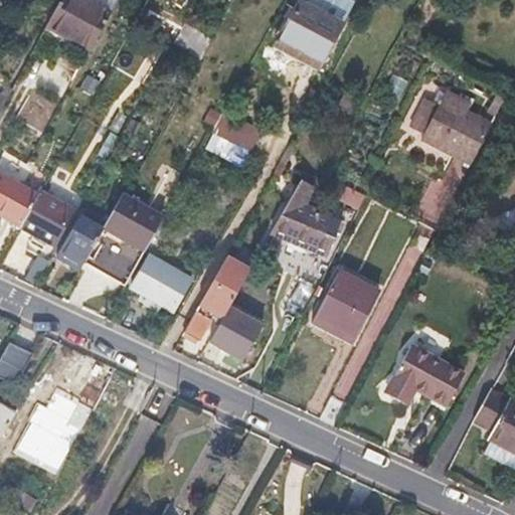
[(73,30),(87,37),(99,44),(116,15),(89,0),(67,0),(53,26),(60,31),(70,36),(73,30)]
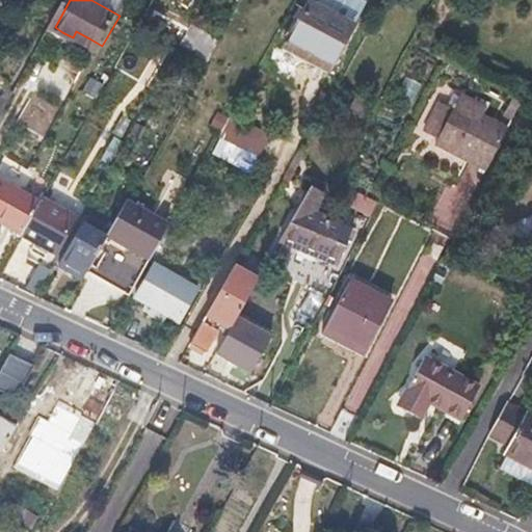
[(337,68),(347,49),(357,30),(313,6),(292,43),(337,68)]
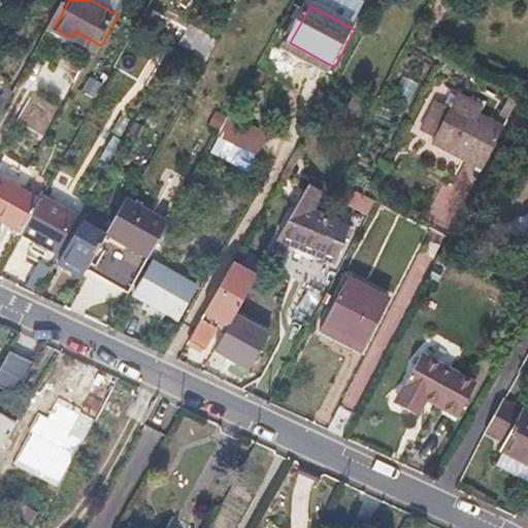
[(208,60),(219,41),(190,25),(179,44),(208,60)]
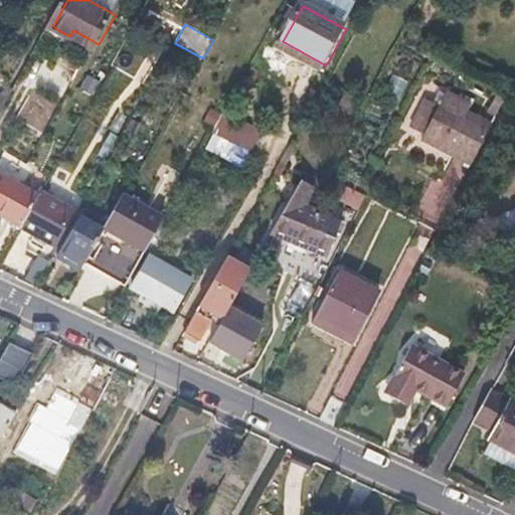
[(493,128),(469,115),(444,103),(423,140),(473,166),(493,128)]
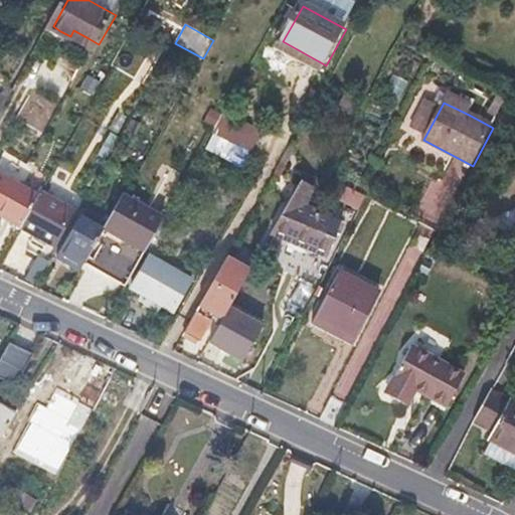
[(214,136),(235,147),(258,157),(268,136),(225,117),(214,136)]
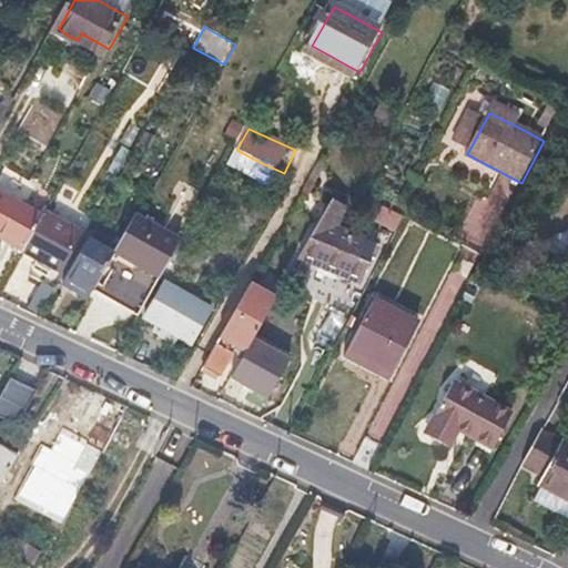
[(0,235),(27,251),(44,217),(0,193),(0,235)]
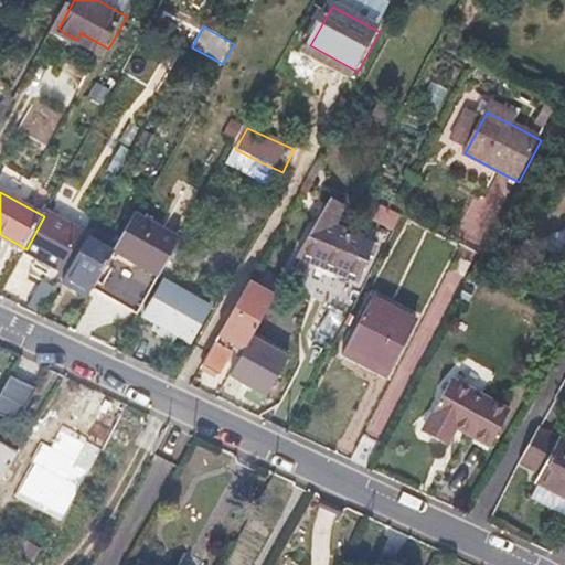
[(391,231),(398,213),(377,203),(369,221),(391,231)]
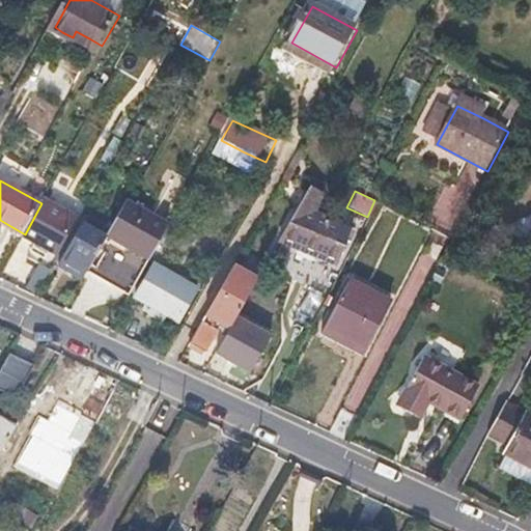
[(42,203),(25,234),(42,244),(57,253),(77,220),(44,201),(42,203)]
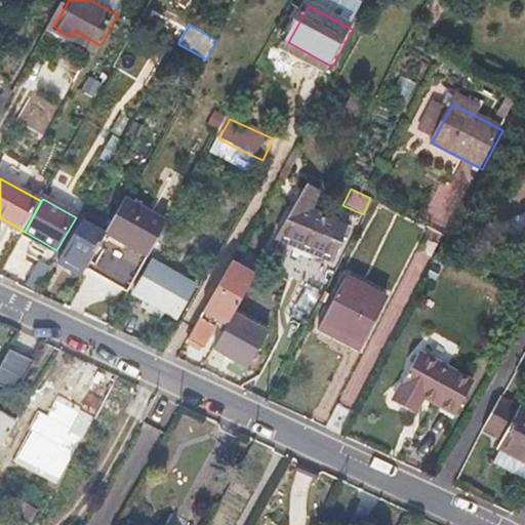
[(107,236),(101,248),(105,251),(92,273),(111,284),(128,293),(169,224),(128,201),(107,236)]
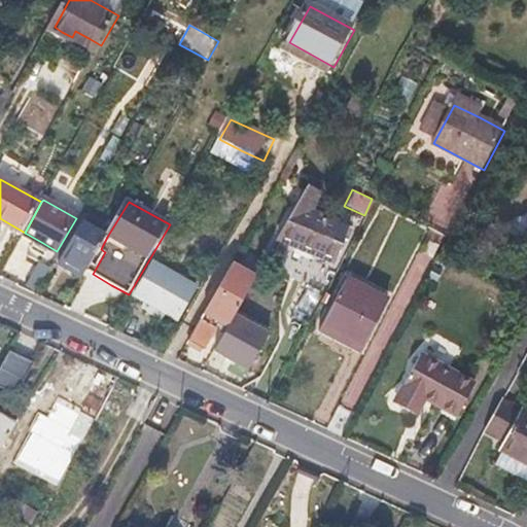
[(332,267),(337,258),(341,250),(332,245),(340,231),(296,206),(279,238),(332,267)]
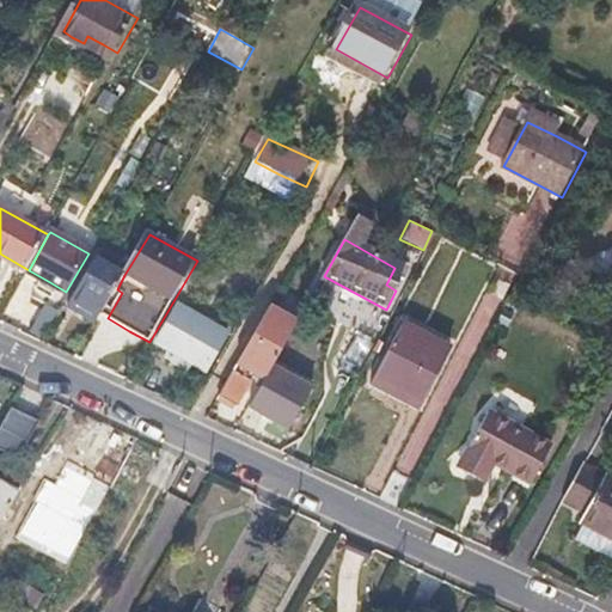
[(97,323),(117,289),(124,275),(99,262),(72,308),(89,318),(97,323)]
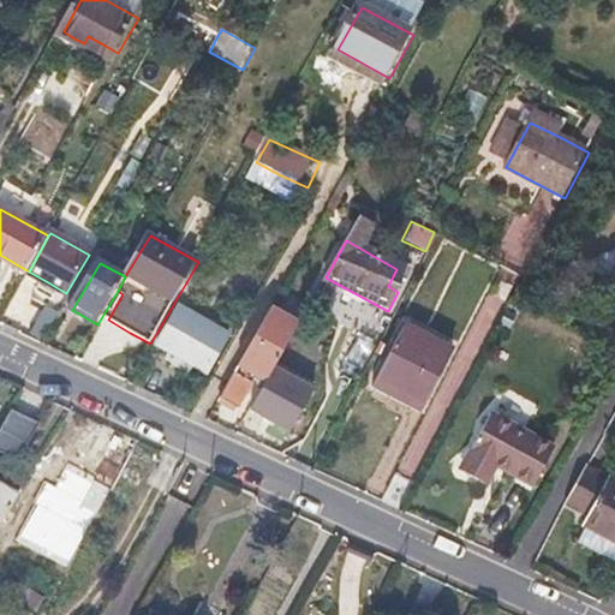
[(46,304),(31,332),(43,339),(59,310),(46,304)]
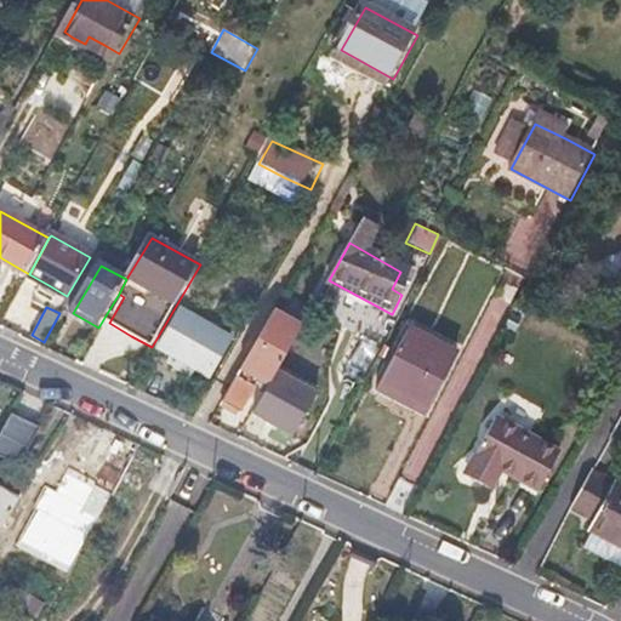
[(172,355),(170,359),(169,363),(175,368),(193,377),(198,370),(211,376),(232,339),(182,311),(160,348),(172,355)]
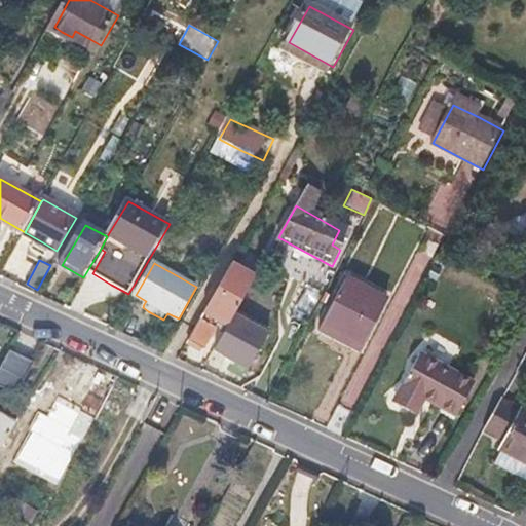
[(234,264),(213,301),(192,338),(208,347),(222,322),(229,325),(256,276),(234,264)]
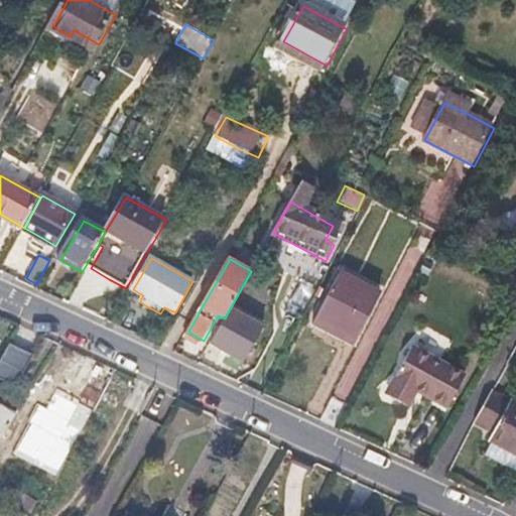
[(358,340),(369,317),(381,295),(342,276),(318,320),(357,340),(358,340)]
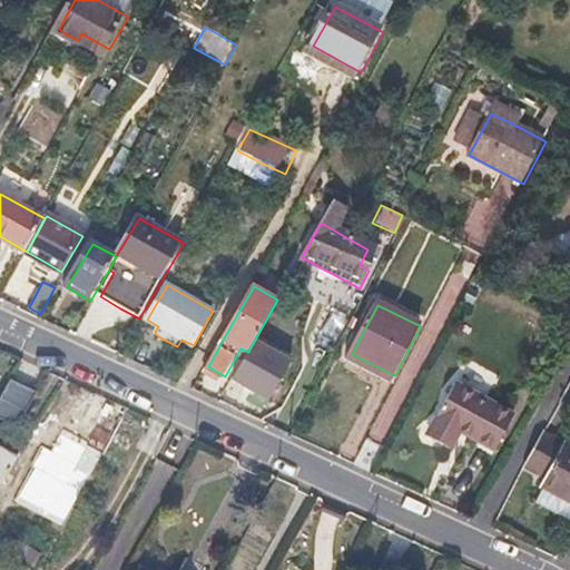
[(391,382),(394,375),(352,354),(349,360),(374,373),(391,382)]
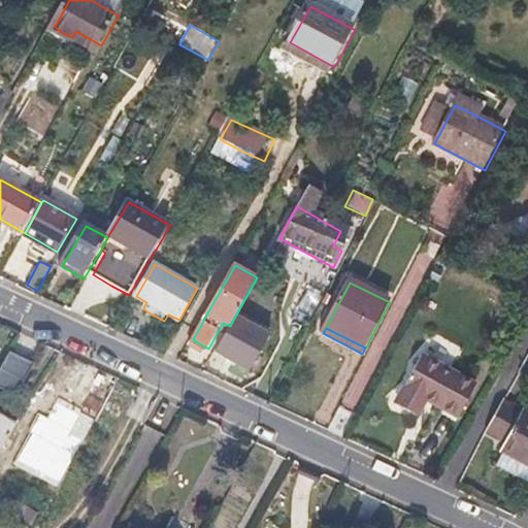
[(0,386),(14,393),(23,376),(32,360),(8,350),(0,362),(0,386)]
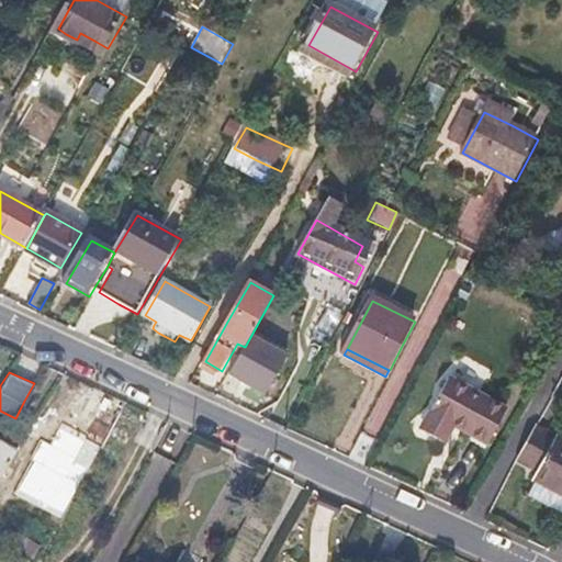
[(447,439),(451,431),(454,425),(489,444),(507,411),(449,378),(423,426),(447,439)]
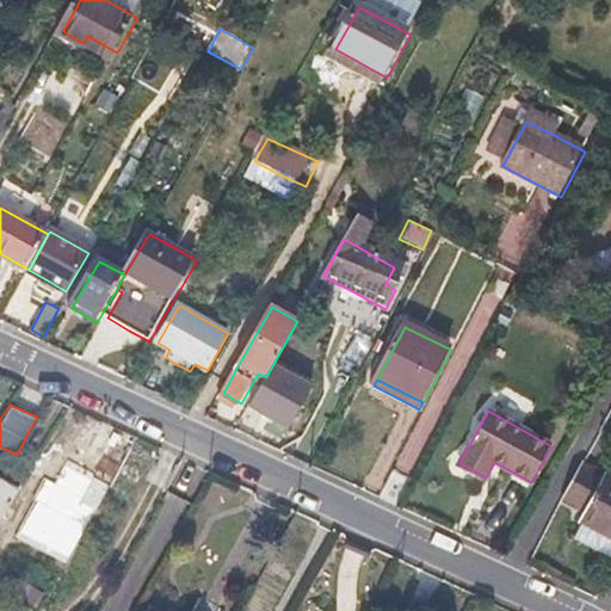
[(610,539),(610,480),(581,464),(562,501),(582,513),(578,523),(581,524),(610,539)]
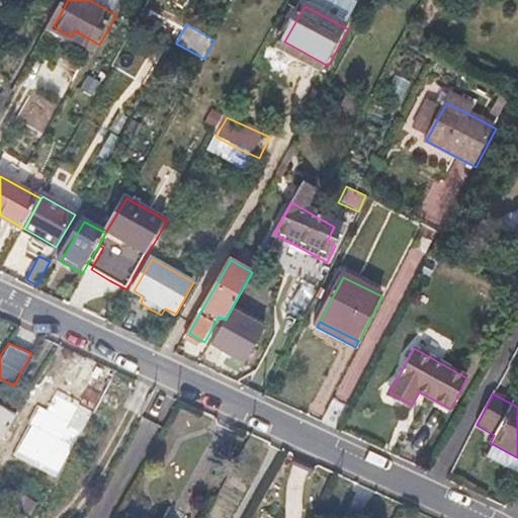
[(0,437),(4,431),(14,414),(0,405),(0,437)]
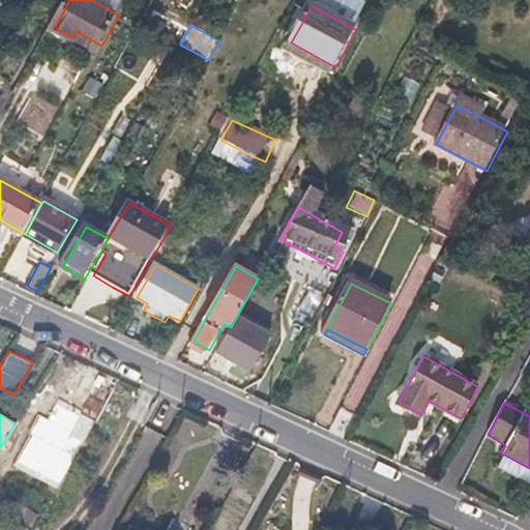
[(12,489),(20,493),(28,497),(55,448),(40,440),(12,489)]
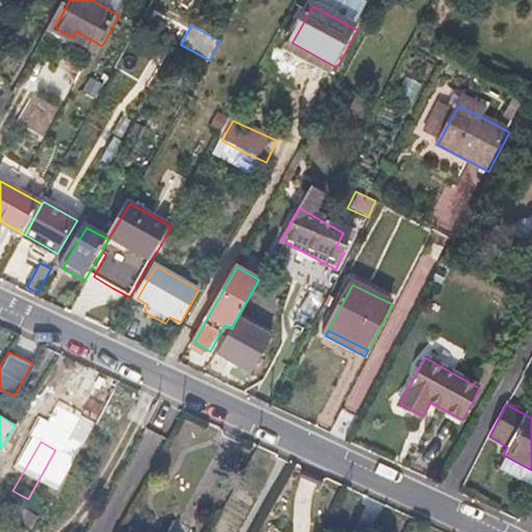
[(501,466),(531,482),(531,470),(506,456),(501,466)]
